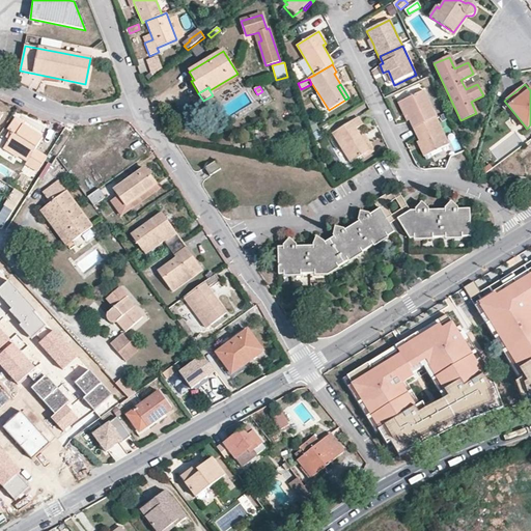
[(409,121),(413,130),(437,118),(423,91),(400,103),(409,121)]
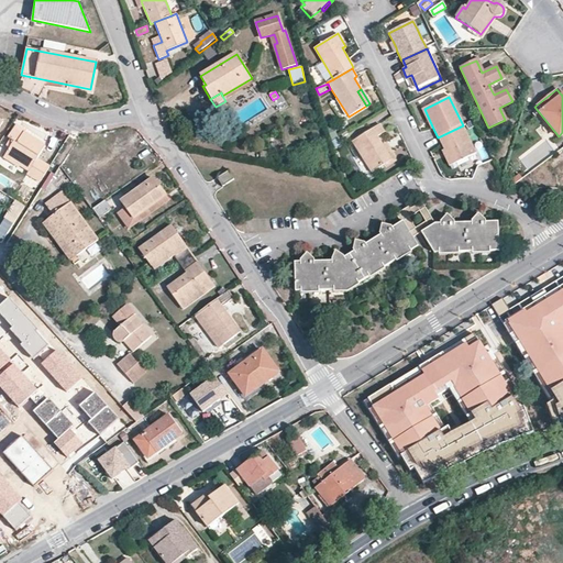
[(433,129),(424,109),(421,110),(430,130),(433,129)]
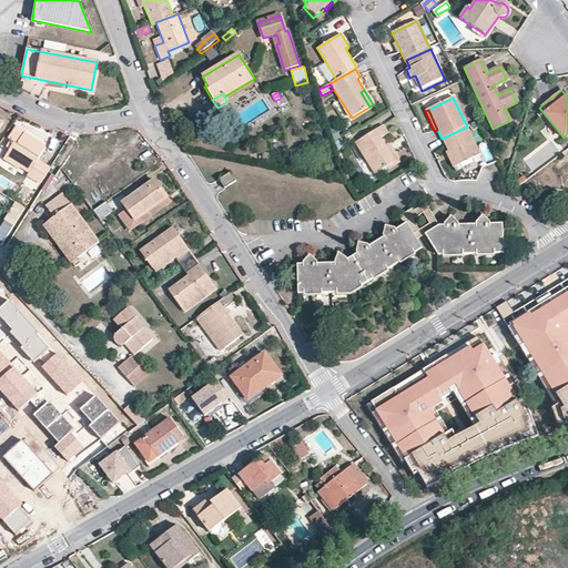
[(8,139),(10,140),(13,142),(9,149),(3,158),(19,169),(20,165),(29,172),(27,175),(40,183),(50,168),(37,160),(44,148),(23,134),(26,132),(16,125),(8,139)]
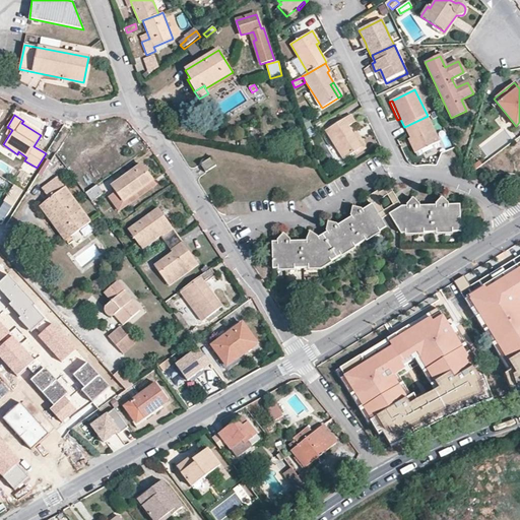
[(362,148),(353,134),(348,126),(354,122),(350,116),(326,131),(343,159),(355,152),(362,148)]
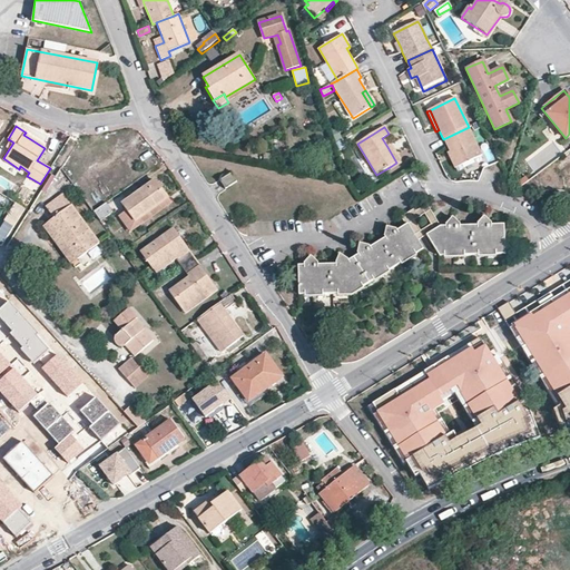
[(469,127),(443,139),(449,153),(452,159),(450,160),(453,169),(482,156),(469,127)]
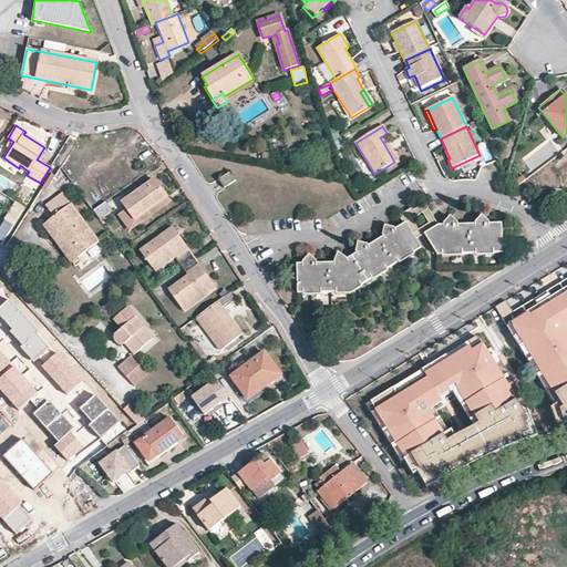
[(389,144),(385,146),(394,162),(388,166),(389,169),(400,163),(389,144)]
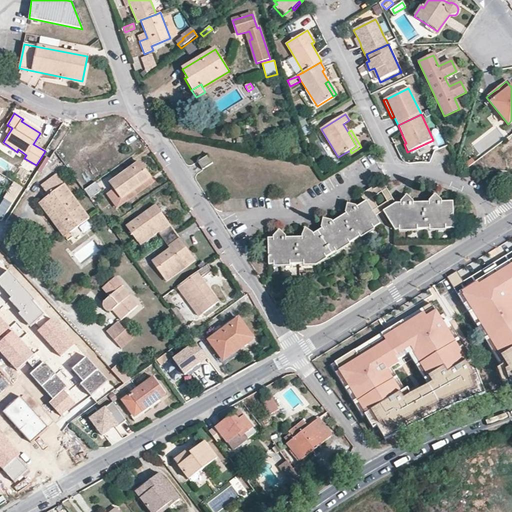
[(112,151),(84,172),(87,176),(116,155),(112,151)]
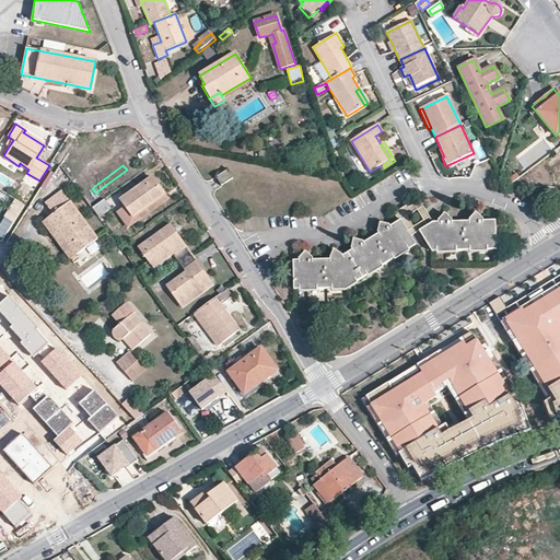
[(217,177),(222,186),(233,179),(228,171),(217,177)]
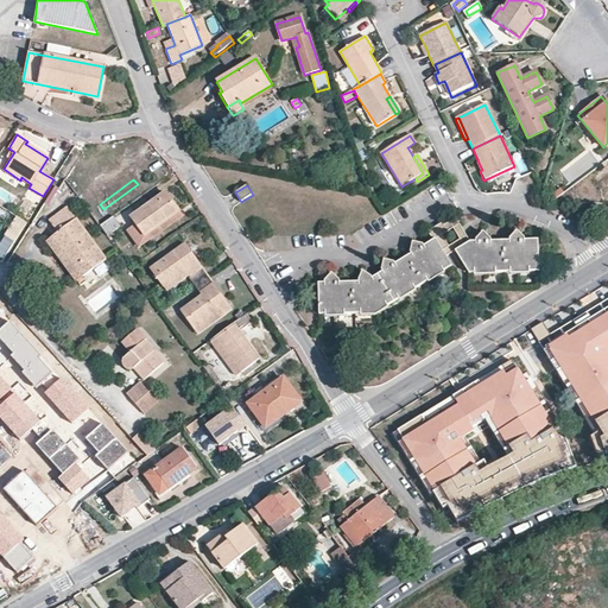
[(552,195),(556,198),(563,194),(559,189),(552,195)]
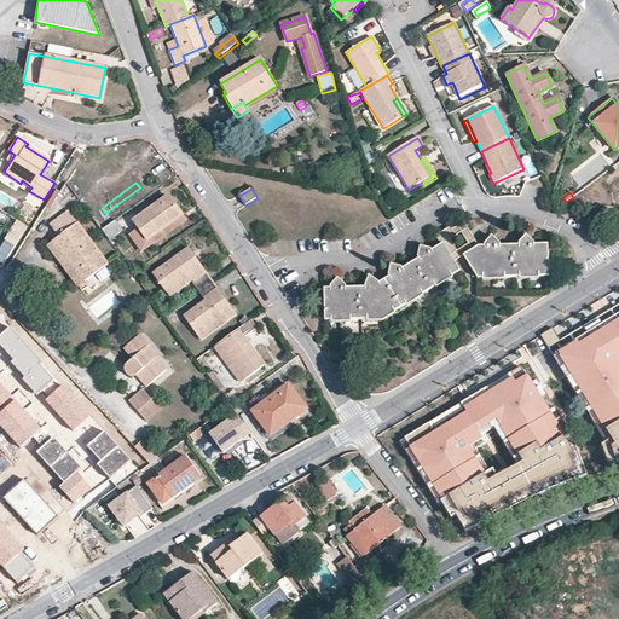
[(134,221),(138,227),(150,244),(185,219),(168,196),(134,221)]
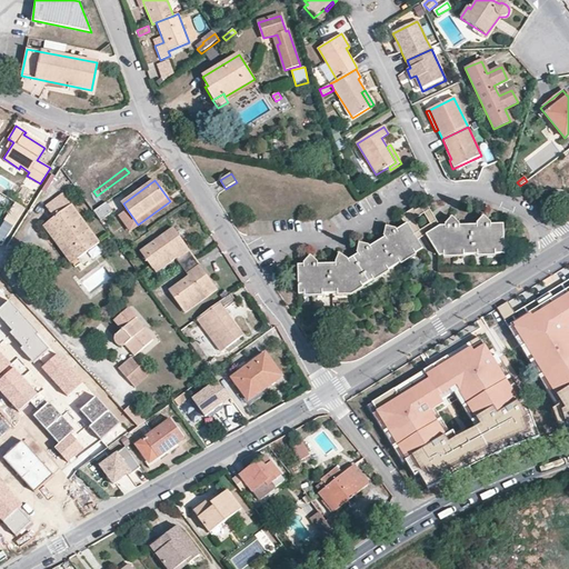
[(33,191),(21,185),(17,191),(22,195),(18,202),(23,206),(33,191)]
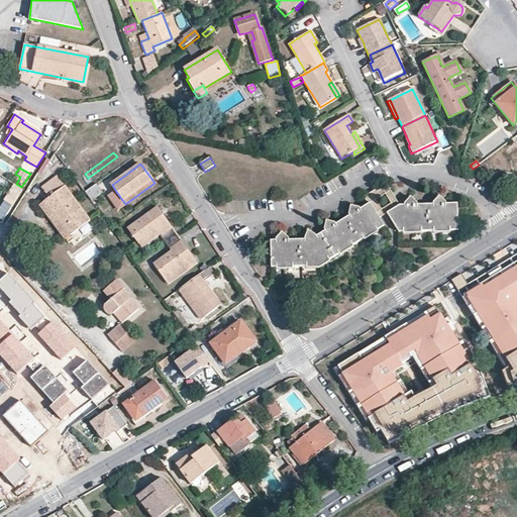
[(48,198),(43,202),(70,236),(90,220),(57,176),(41,188),(48,198)]
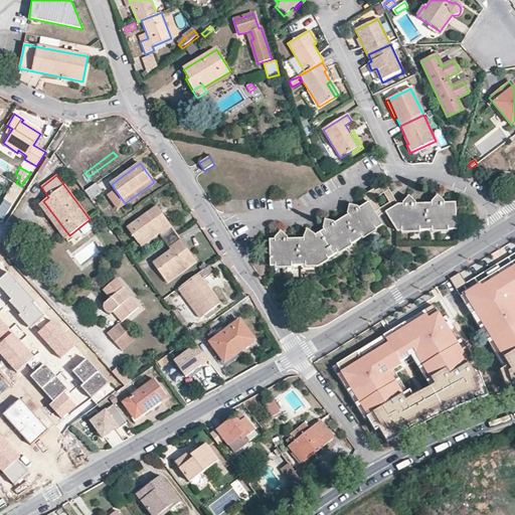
[(125,203),(115,189),(107,194),(120,213),(157,187),(154,182),(125,203)]
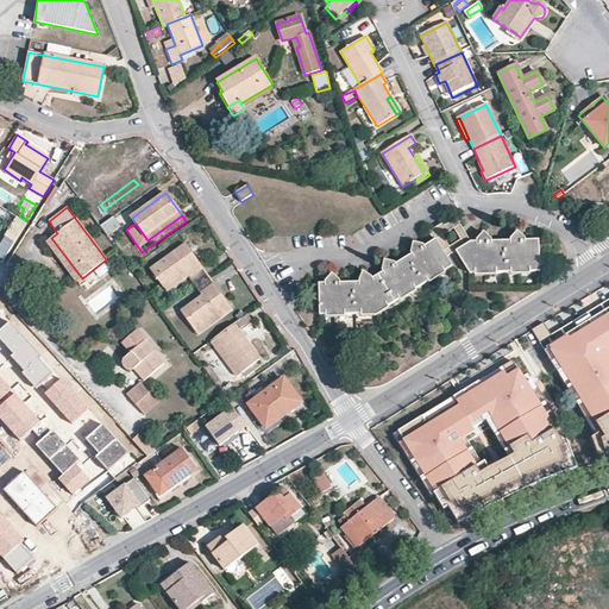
[(120,227),(113,217),(100,226),(107,237),(120,227)]
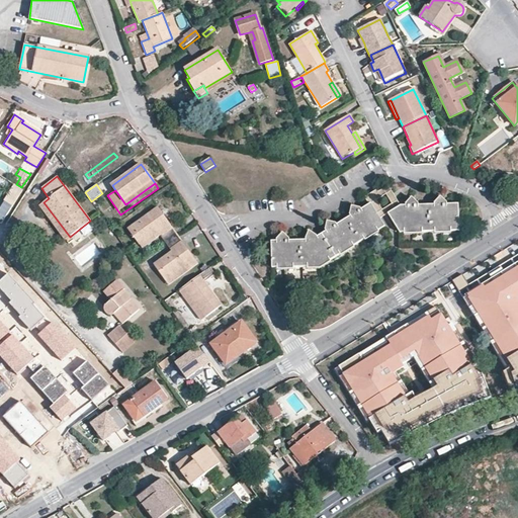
[(380,219),(387,213),(400,206),(389,186),(378,192),(376,190),(364,197),(369,204),(370,203),(380,219)]
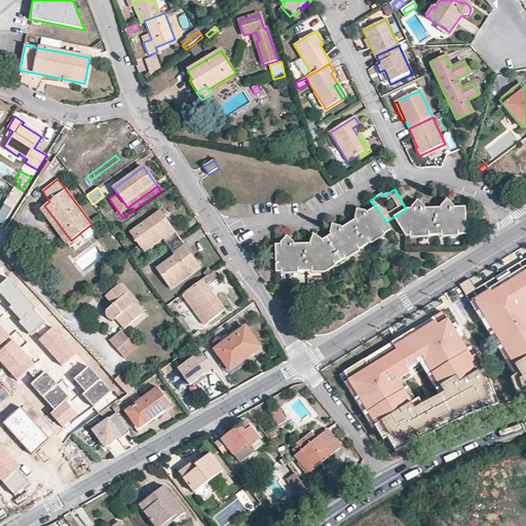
[(19,194),(13,191),(5,203),(11,208),(19,194)]
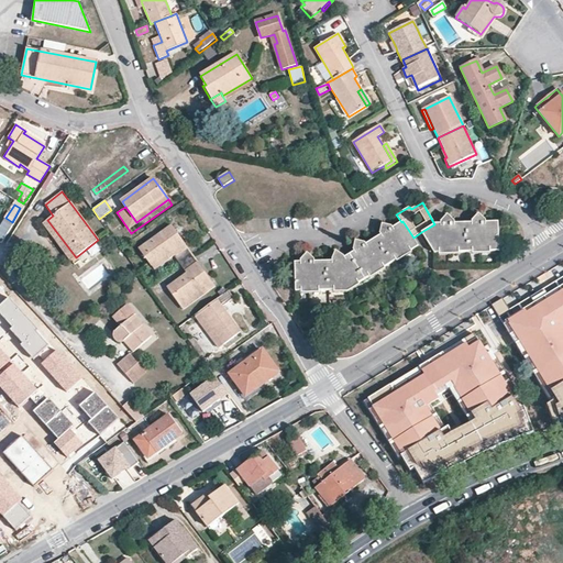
[(454,221),(448,214),(441,221),(441,224),(454,223),(454,221)]
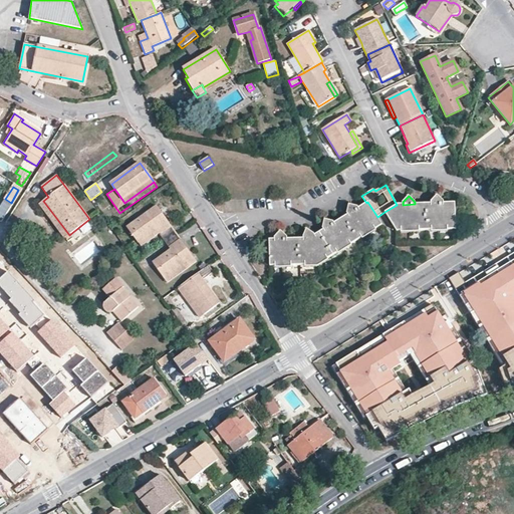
[(69,235),(43,201),(38,204),(63,239),(69,235)]
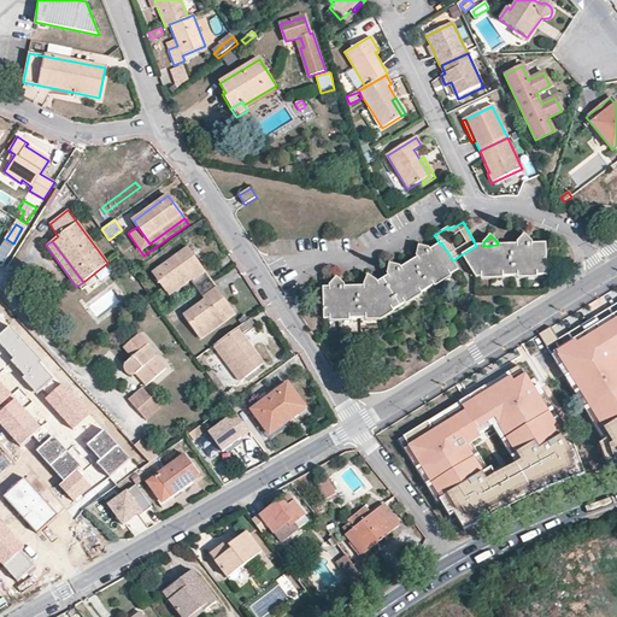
[(330,288),(323,288),(324,319),(330,319),(330,316),(350,316),(350,318),(366,318),(366,315),(380,315),(392,307),(393,310),(405,303),(403,300),(419,291),(421,293),(434,286),(432,282),(448,272),(451,275),(459,270),(453,260),(441,242),(440,244),(430,250),(417,258),(400,269),(388,276),(377,282),(372,286),(364,287),(345,287),(330,288)]
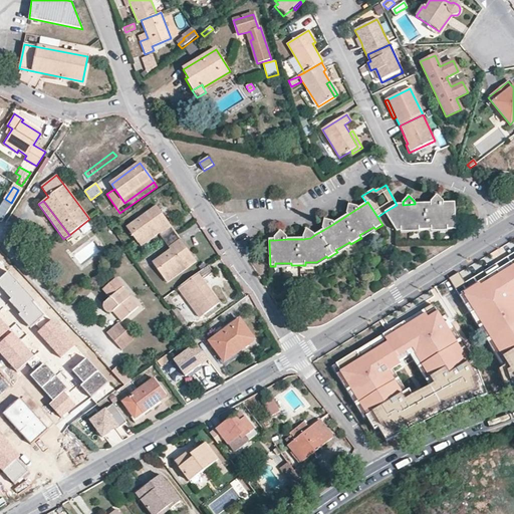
[(397,205),(384,212),(397,232),(402,231),(402,228),(419,228),(419,231),(431,230),(431,228),(448,227),(448,230),(456,229),(455,203),(443,204),(431,204),(415,204),(403,205),(397,205)]
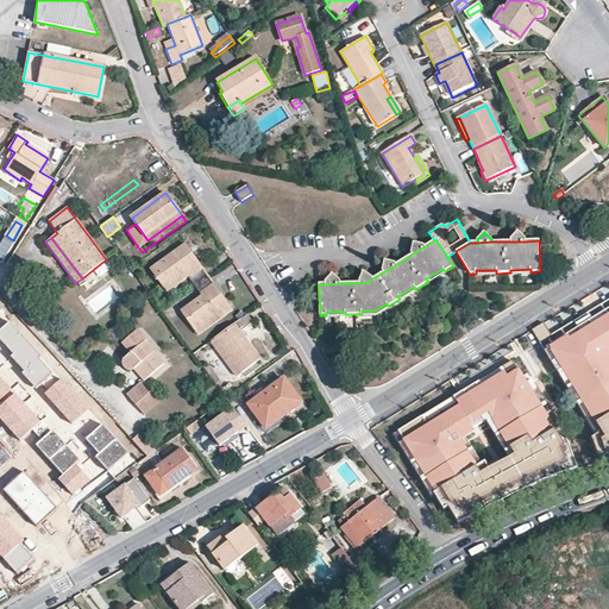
[(424,244),(414,243),(412,252),(412,255),(425,246),(424,244)]
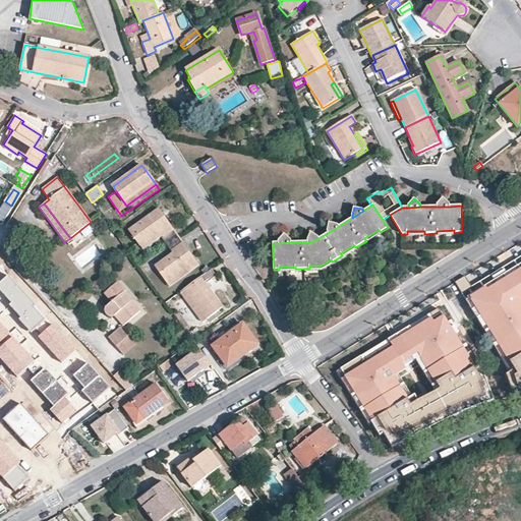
[(161,237),(167,245),(178,237),(158,209),(128,229),(139,245),(154,236),(157,240),(161,237)]
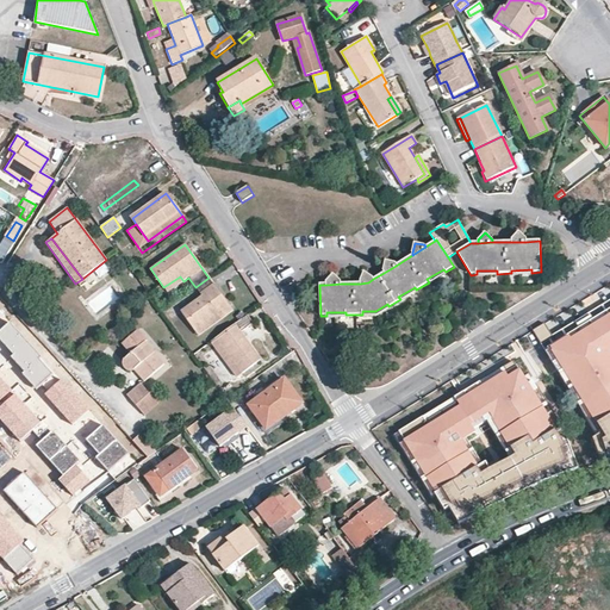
[(394,263),(385,261),(383,271),(384,273),(396,266),(394,263)]
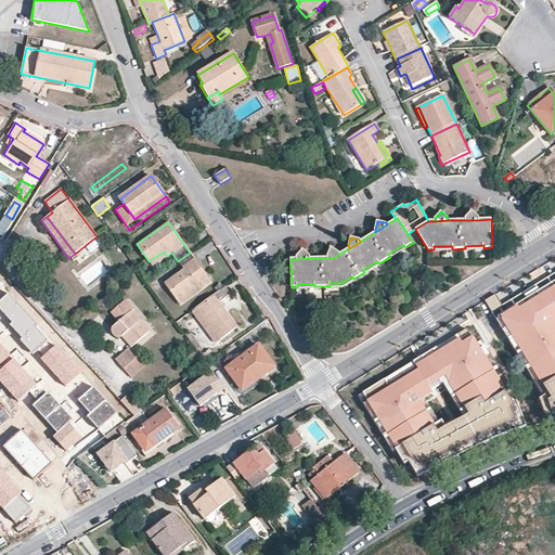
[(405,247),(403,245),(388,254),(390,257),(391,258),(407,249),(405,247)]
